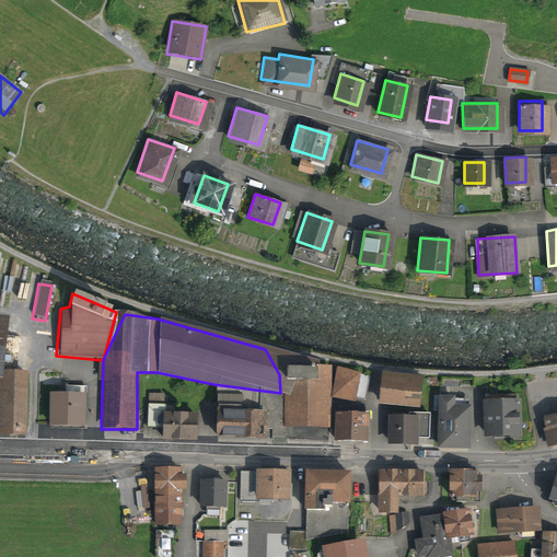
[(309,378),(283,376),(281,424),(326,426),(331,364),(310,363),(309,378)]
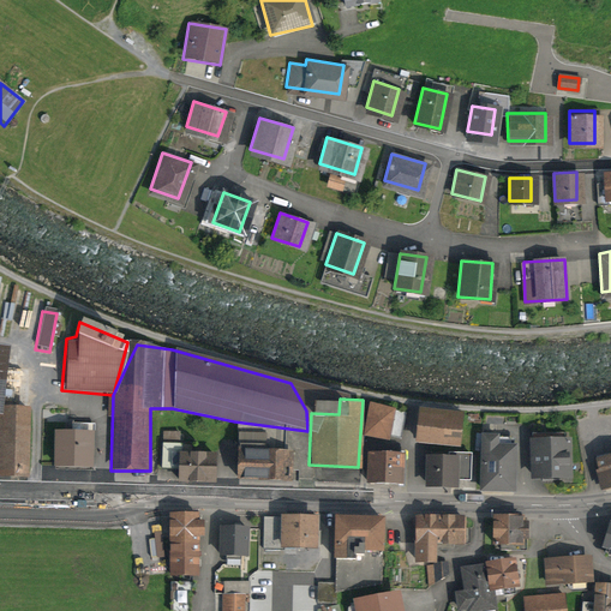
[(0,400),(0,467),(22,468),(24,401),(0,400)]
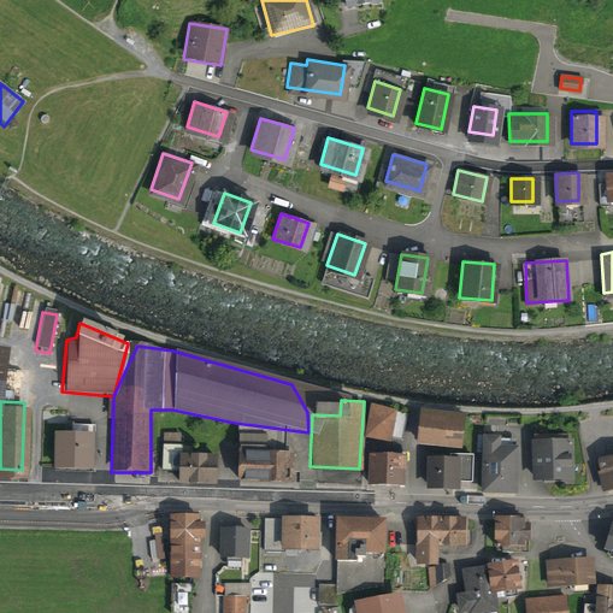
[(407,410),(367,402),(365,418),(405,425),(407,410)]
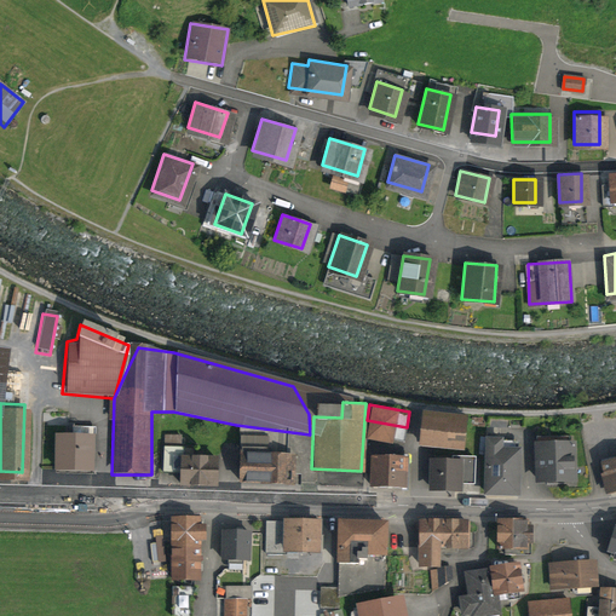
[(465,420),(418,414),(415,435),(462,441),(465,420)]
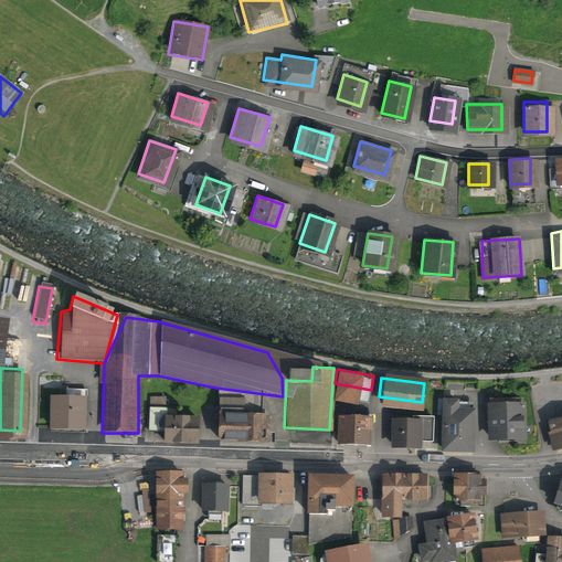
[(83,396),(51,395),(50,425),(82,426),(83,396)]
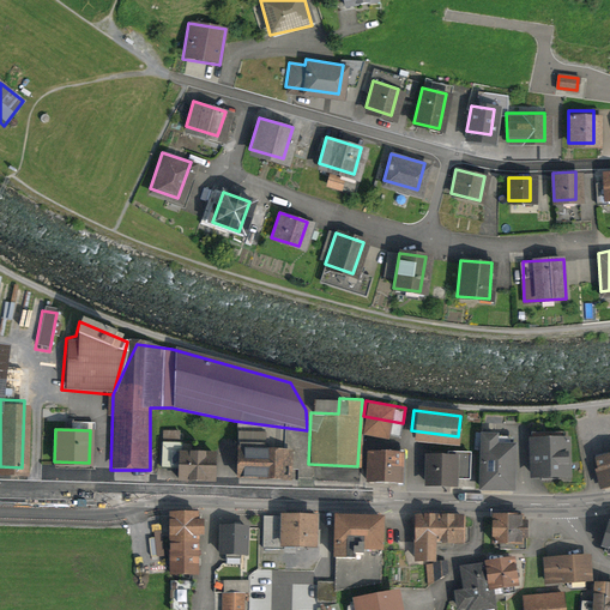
[(563,435),(530,436),(531,471),(565,470),(563,435)]
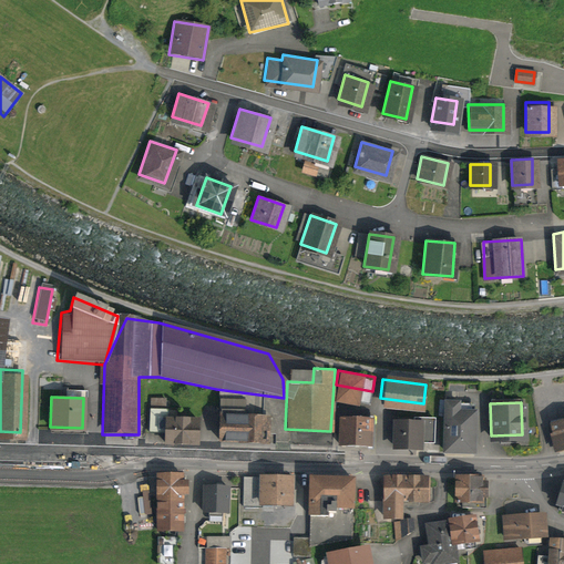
[(459,406),(443,406),(443,448),(475,448),(475,412),(461,413),(459,406)]
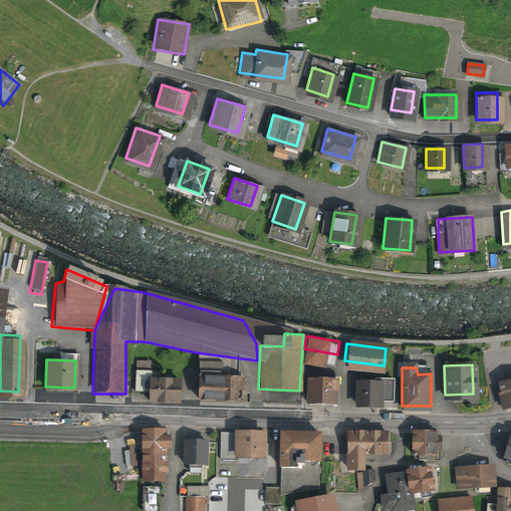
[(136,368),(135,375),(148,377),(149,370),(136,368)]
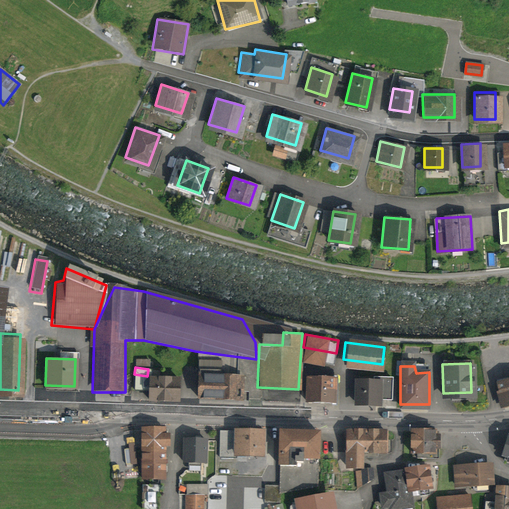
[(508,378),(495,383),(502,406),(508,403),(508,378)]
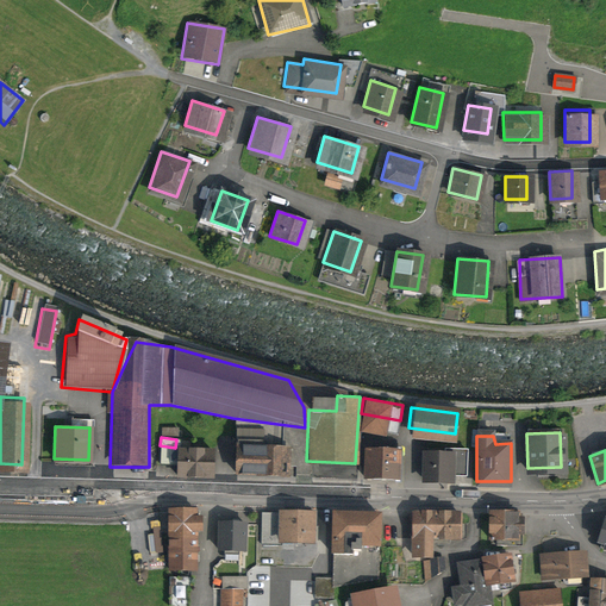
[(212,453),(175,453),(175,478),(212,478),(212,453)]
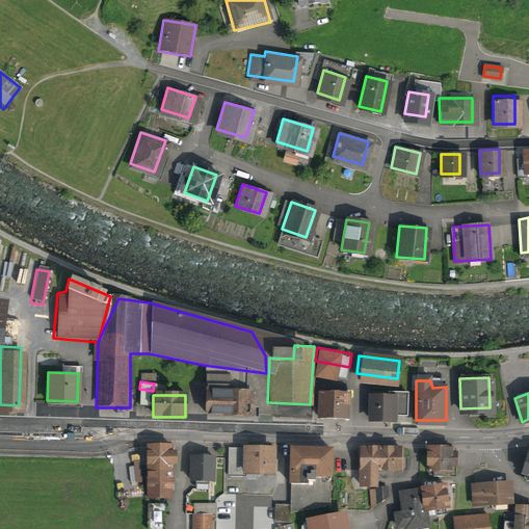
[(250,395),(205,395),(205,417),(249,417),(250,395)]
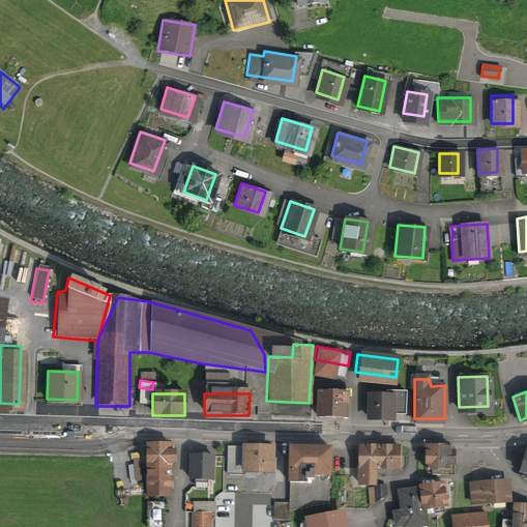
[(348,394),(316,394),(316,418),(348,418),(348,394)]
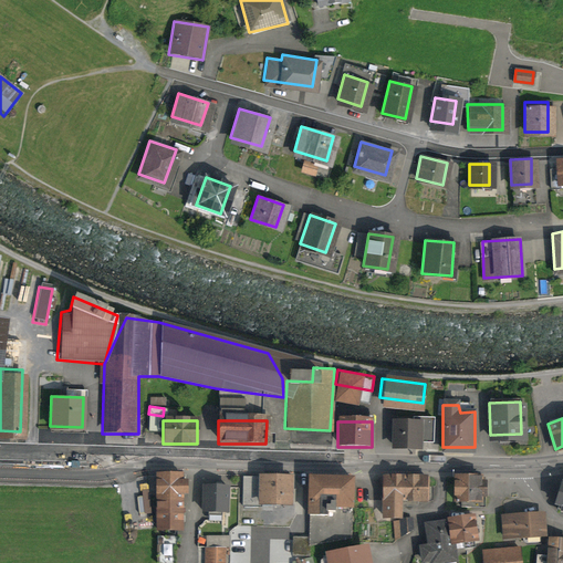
[(424,424),(393,423),(393,448),(423,449),(424,424)]
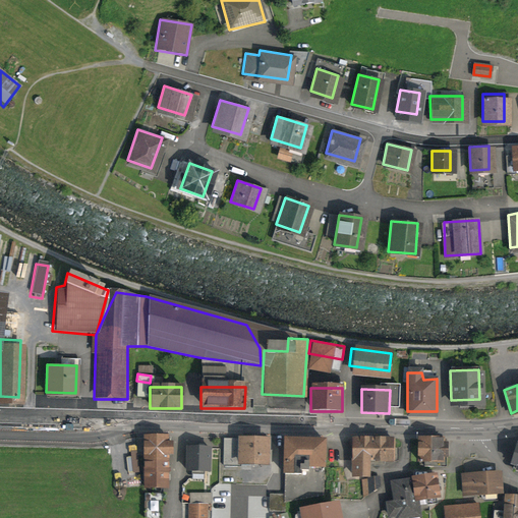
[(165,435),(144,435),(144,460),(165,459),(165,435)]
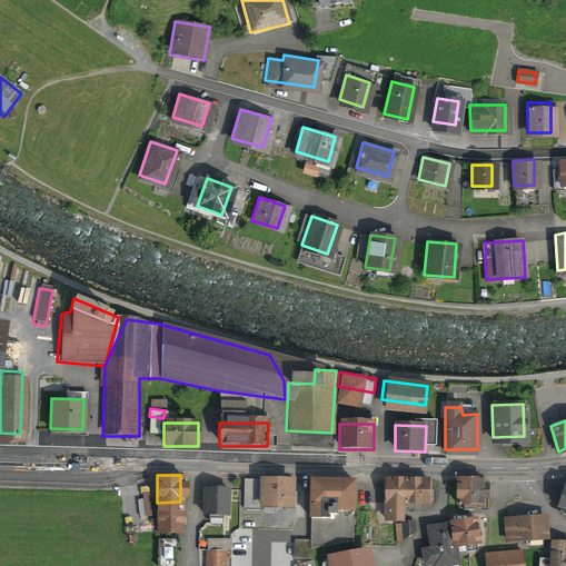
[(289,475),(259,475),(259,502),(289,502),(289,475)]
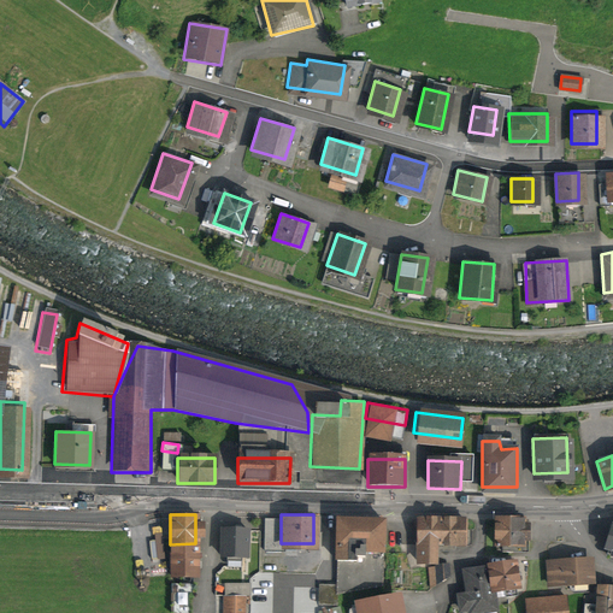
[(461,516),(418,514),(417,556),(431,558),(431,537),(460,538),(461,516)]
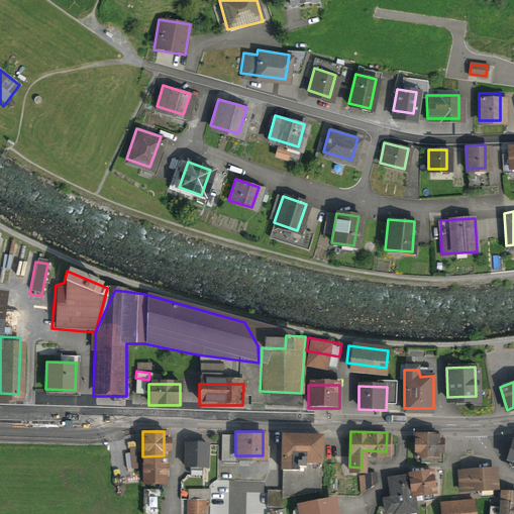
[(316,435),(282,434),(281,466),(297,467),(297,459),(315,459),(316,435)]
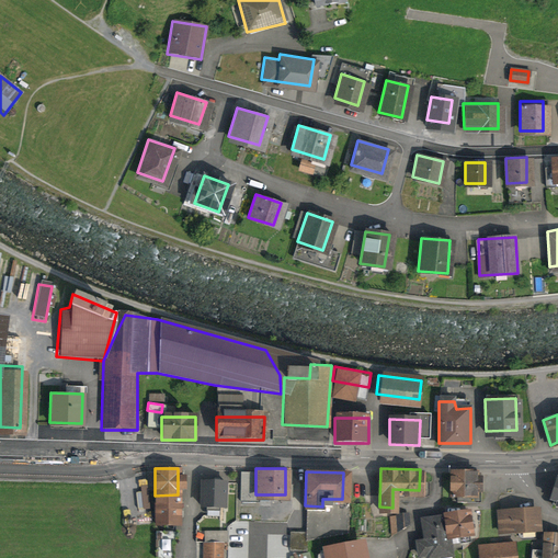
[(476,471),(450,471),(448,491),(476,491),(476,471)]
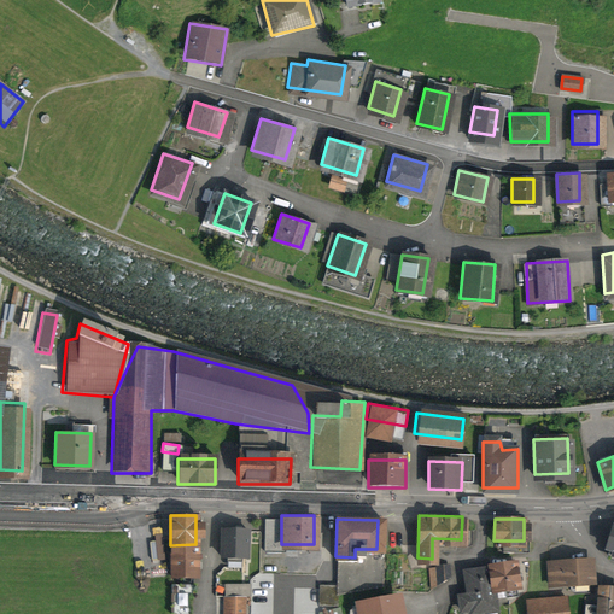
[(244,527),(222,526),(222,553),(244,553),(244,527)]
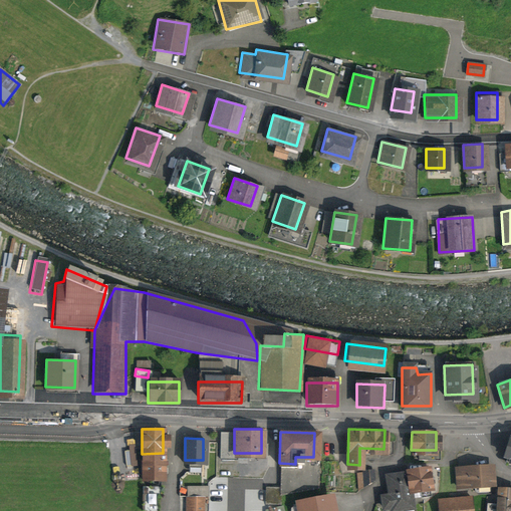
[(163,453),(142,454),(142,478),(163,478),(163,453)]
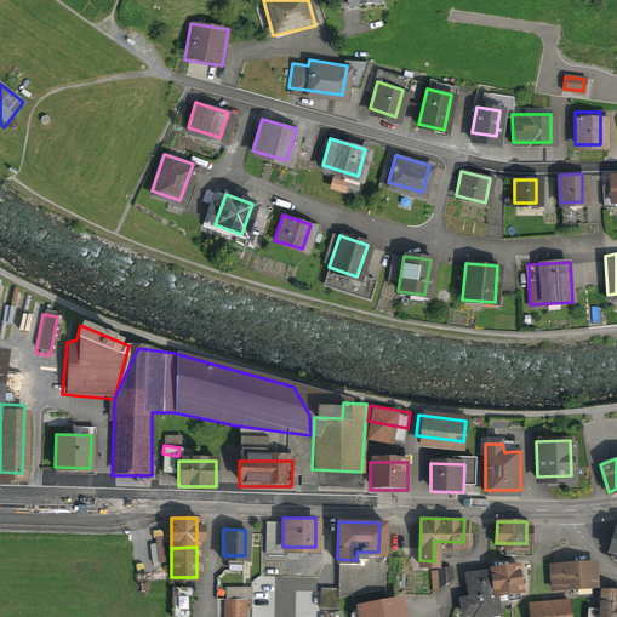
[(589,559),(549,564),(552,584),(592,581),(589,559)]
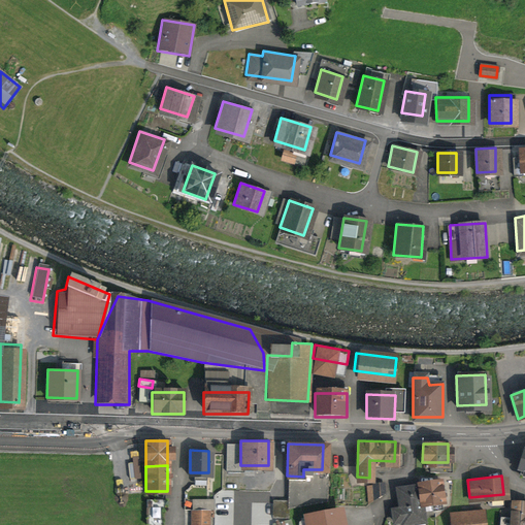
[(436,478),(416,481),(420,507),(440,504),(436,478)]
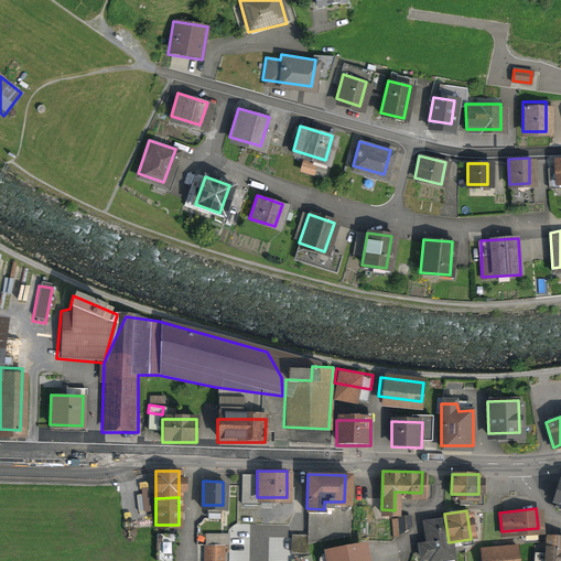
[(450,553),(449,542),(444,514),(422,518),(425,540),(418,541),(420,554),(427,553),(428,558),(450,553)]
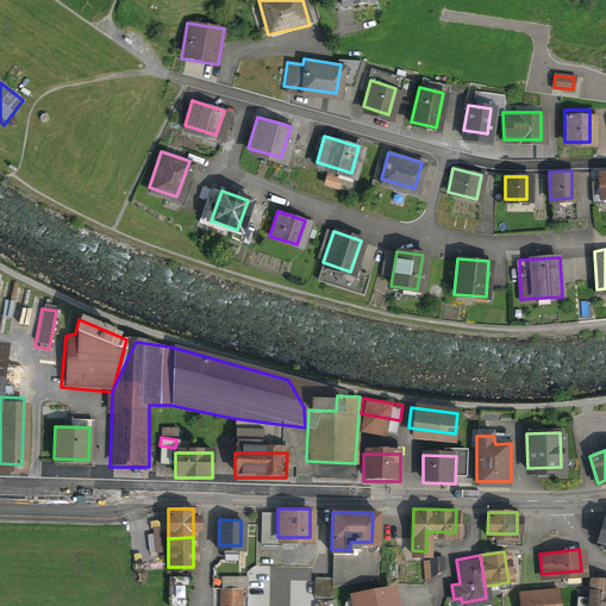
[(587,605),(605,605),(605,576),(589,576),(587,605)]
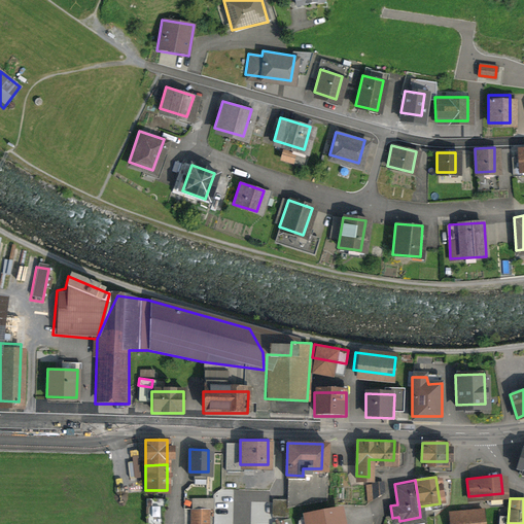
[(341,523),(338,507),(303,513),(305,523),(341,523)]
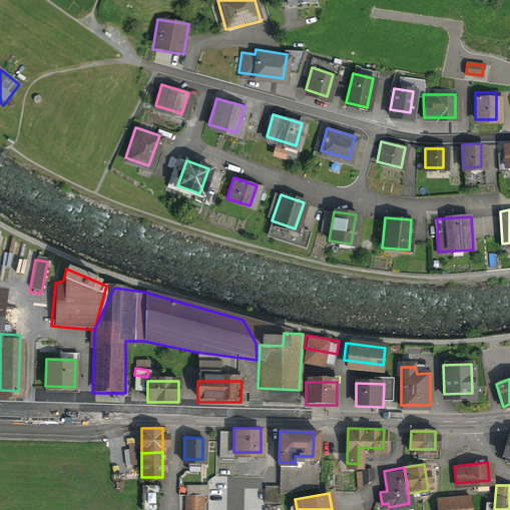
[(199,509),(200,494),(184,494),(183,509),(199,509)]
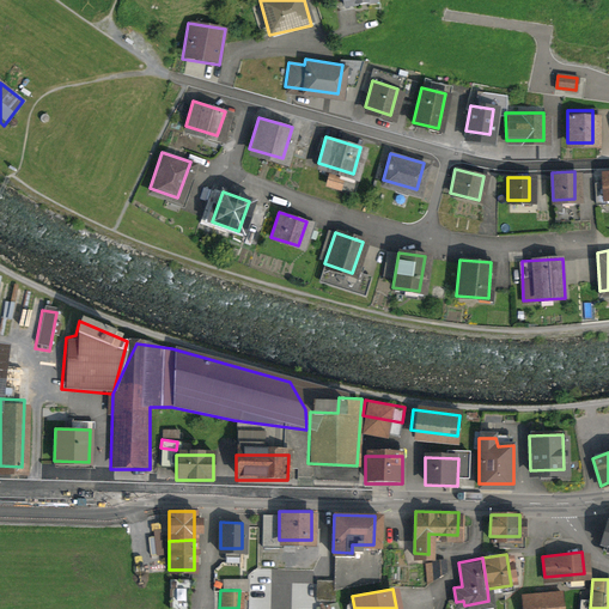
[(558,608),(558,590),(521,592),(522,608),(558,608)]
